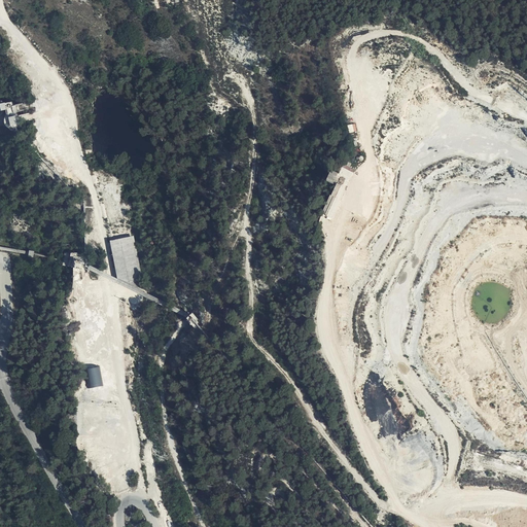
[(19,108),(19,104),(18,104),(16,104),(13,104),(13,102),(6,103),(8,113),(5,115),(4,118),(4,123),(6,126),(8,128),(11,129),(14,129),(19,108)]
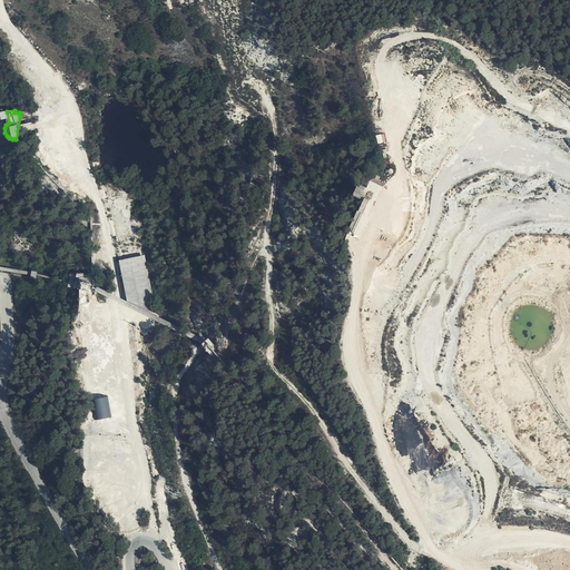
[(35,111),(20,112),(20,117),(16,139),(19,138),(22,134),(37,131),(36,123),(21,124),(21,123),(20,121),(21,120),(25,119),(36,118),(35,111)]
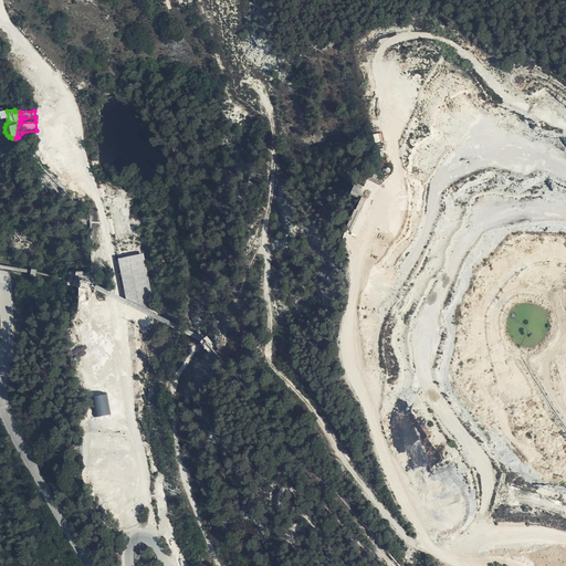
[(375,133),(375,142),(384,140),(383,132),(375,133)]
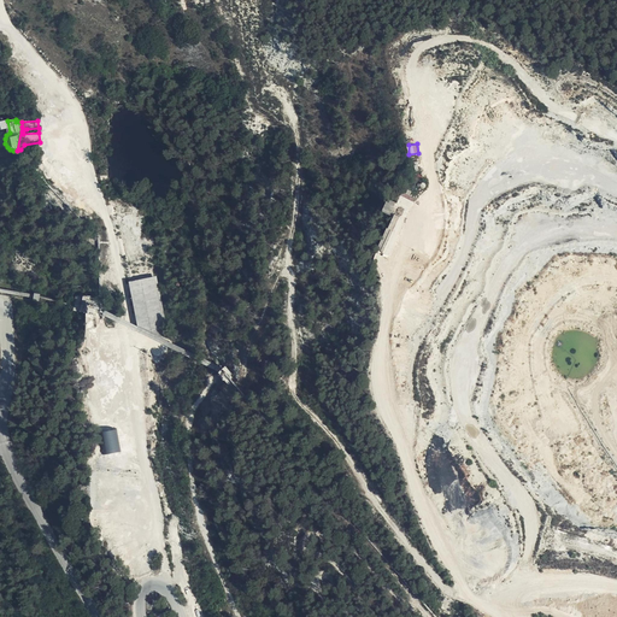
[(412,195),(404,191),(400,199),(409,204),(412,195)]
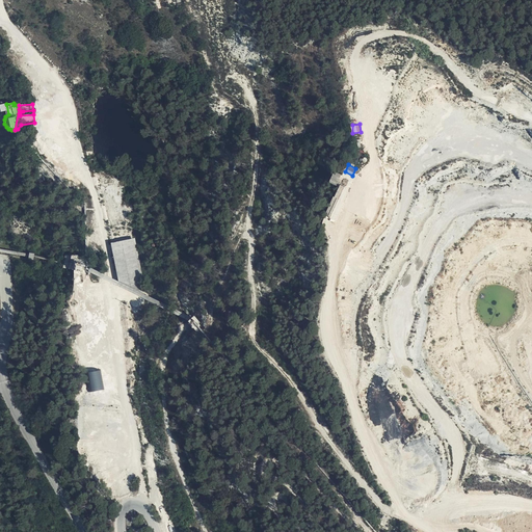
[(340,182),(345,171),(338,168),(333,179),(340,182)]
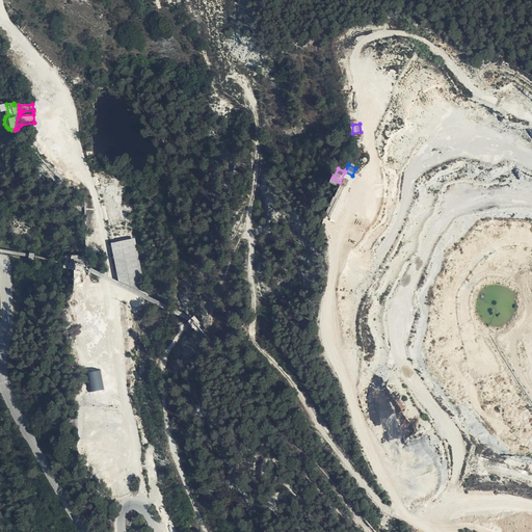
[(136,240),(115,242),(121,280),(143,292),(136,240)]
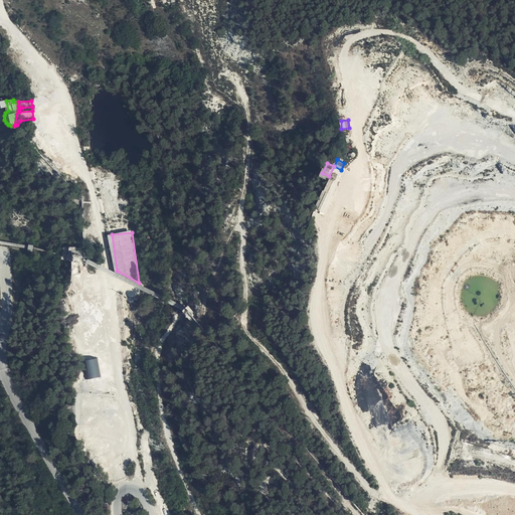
[(76,245),(64,242),(61,256),(73,261),(76,245)]
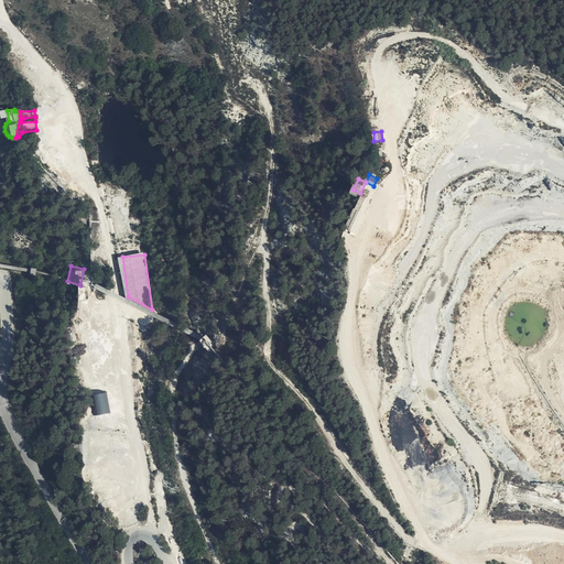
[(80,325),(90,322),(86,310),(77,314),(80,325)]
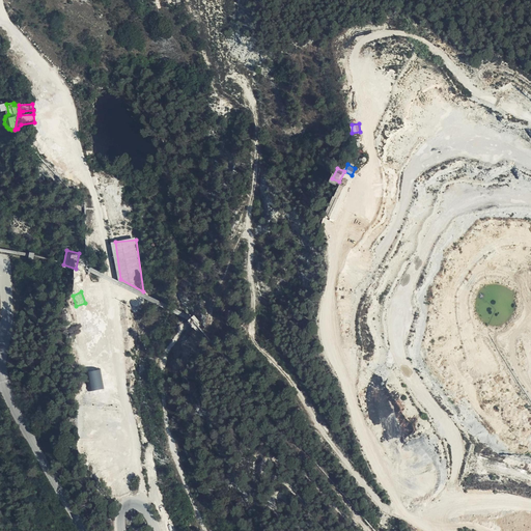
[(178,329),(169,318),(163,323),(172,334),(178,329)]
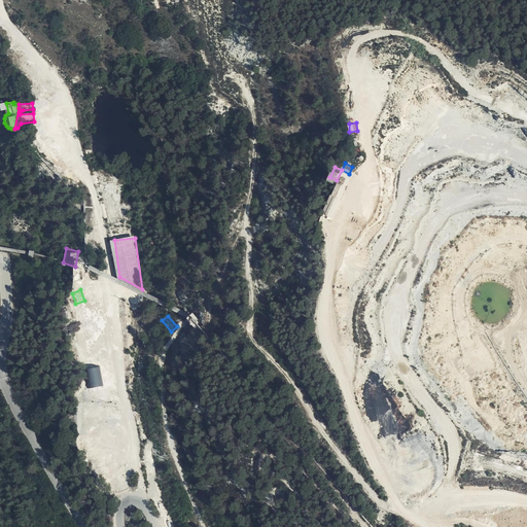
[(92,367),(94,386),(103,385),(101,366),(92,367)]
